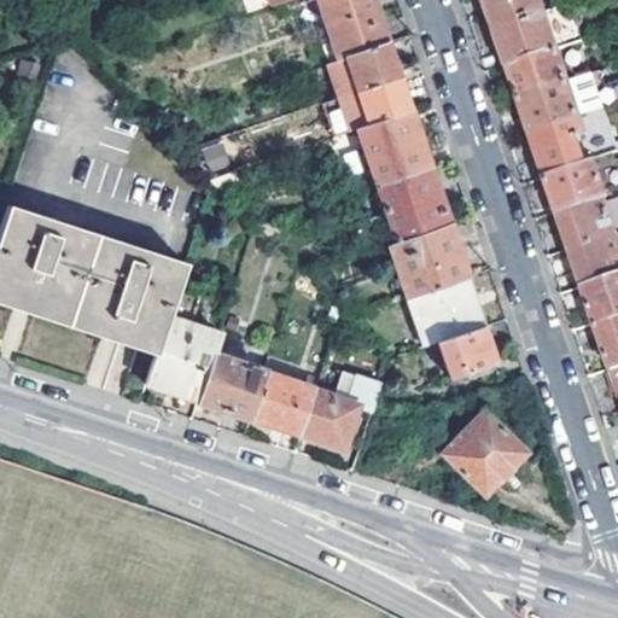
[(373,0),(319,0),(338,59),(389,42),(373,0)]
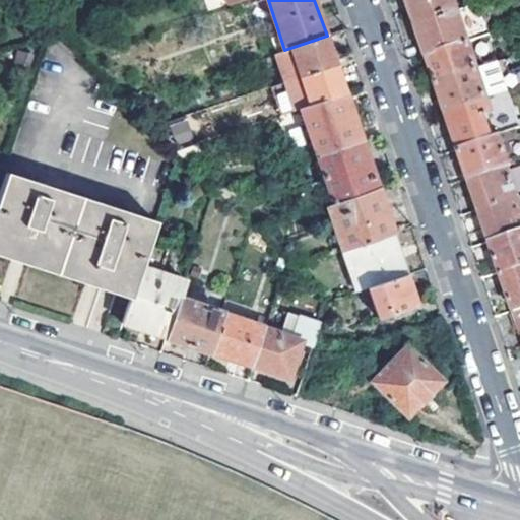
[(457,0),(410,0),(418,24),(460,10),(457,0)]
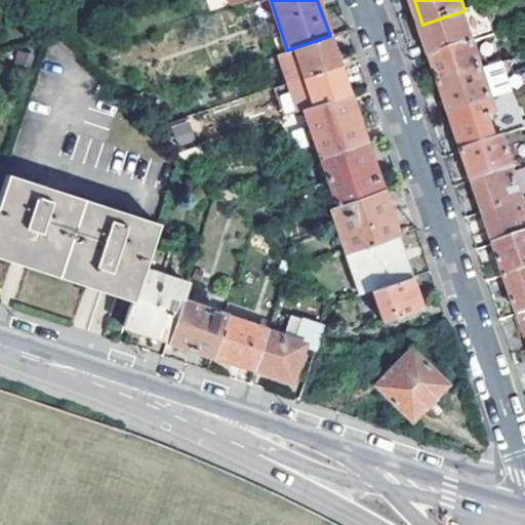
[(465,10),(422,25),(434,56),(476,42),(465,10)]
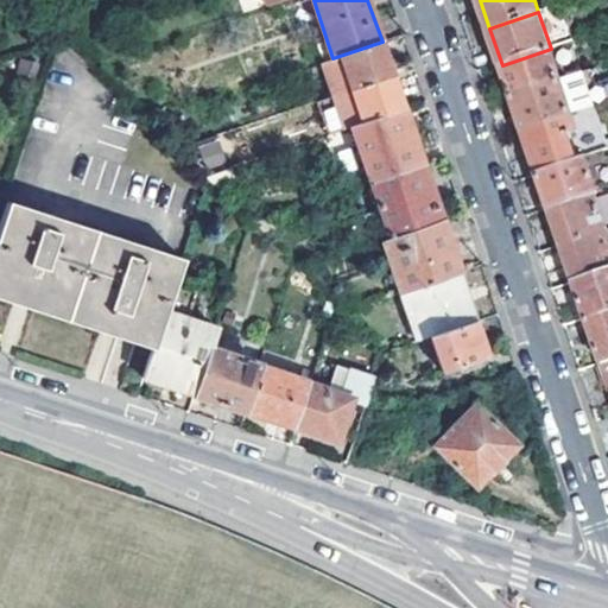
[(382,42),(333,58),(322,62),(333,96),(393,76),(382,42)]
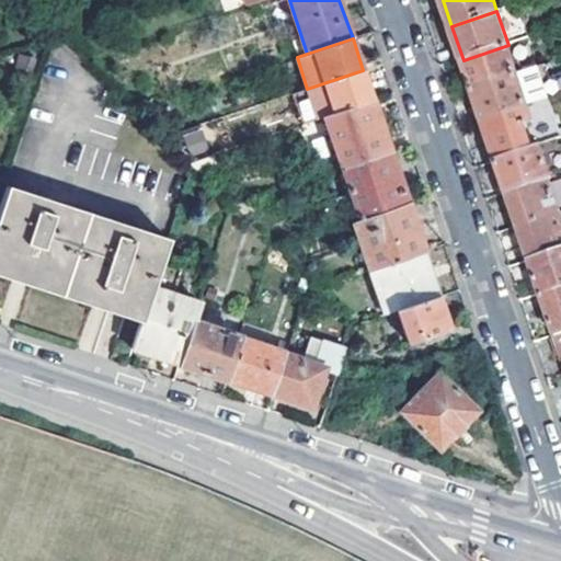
[(518,75),(508,45),(464,60),(473,90),(518,75)]
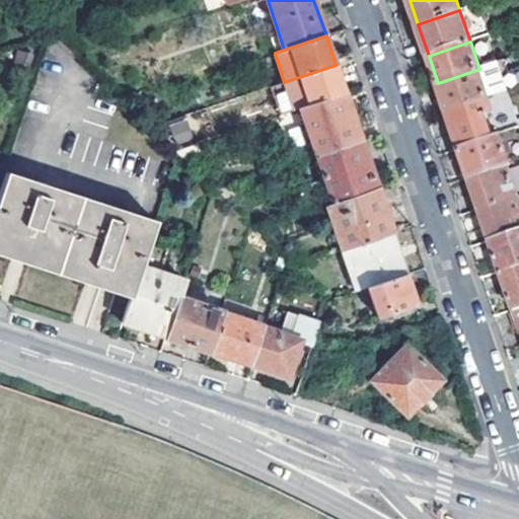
[(479,69),(438,83),(447,112),(510,90),(501,61),(479,69)]
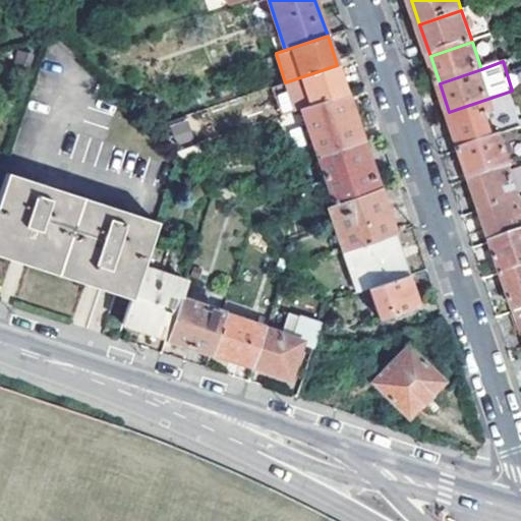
[(347,94),(337,65),(285,82),(295,111),(301,109),(347,94)]
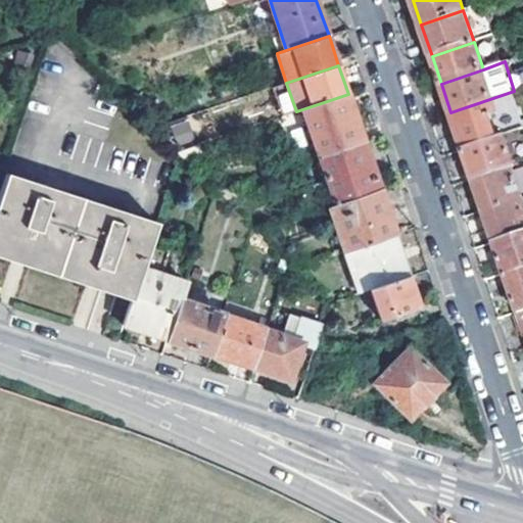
[(522,119),(514,91),(450,112),(464,151),(506,137),(522,131),(522,119)]
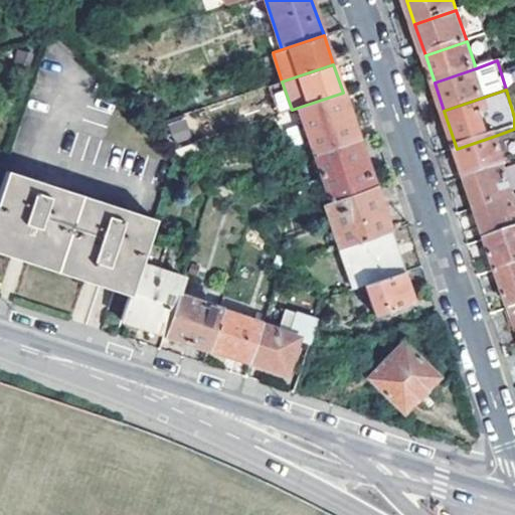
[(343,93),(298,108),(313,155),(359,141),(343,93)]
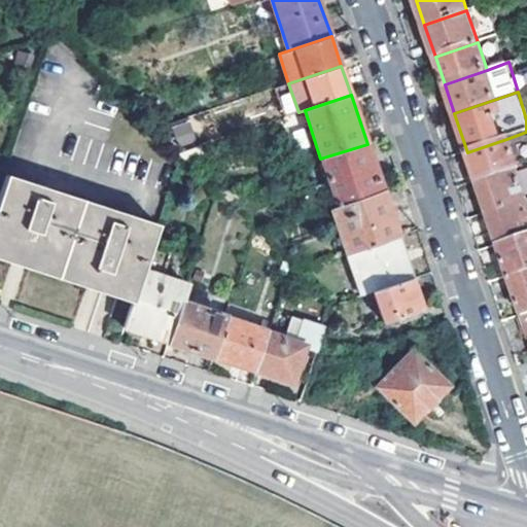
[(181,146),(196,139),(186,121),(173,129),(181,146)]
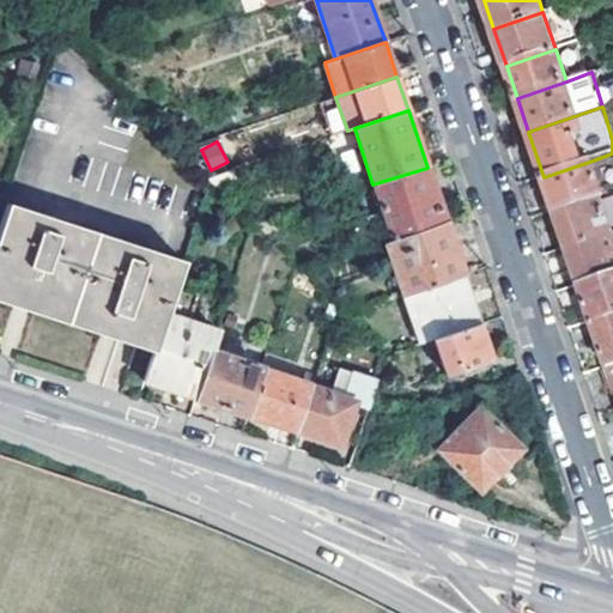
[(593,161),(544,177),(554,211),(601,195),(604,194),(593,161)]
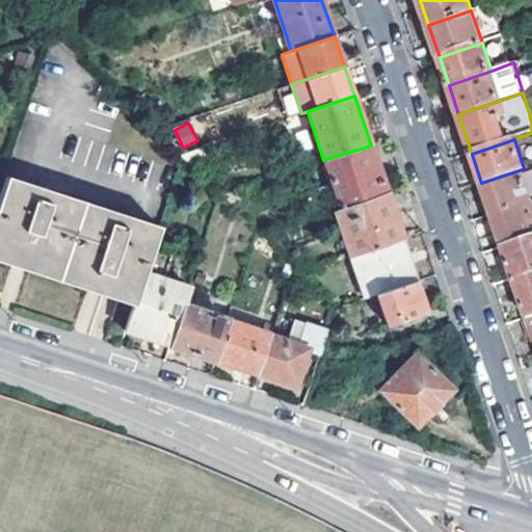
[(178,157),(189,167),(207,161),(202,145),(176,155),(178,157)]
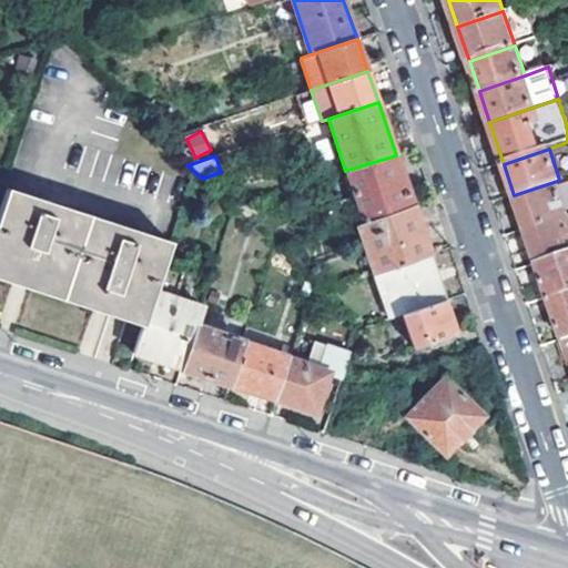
[(396,155),(345,171),(363,225),(414,209),(396,155)]
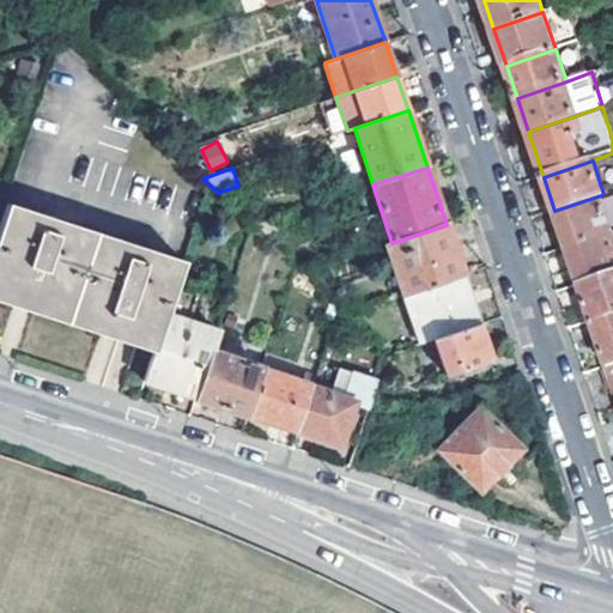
[(612,231),(601,195),(554,211),(568,248),(612,231)]
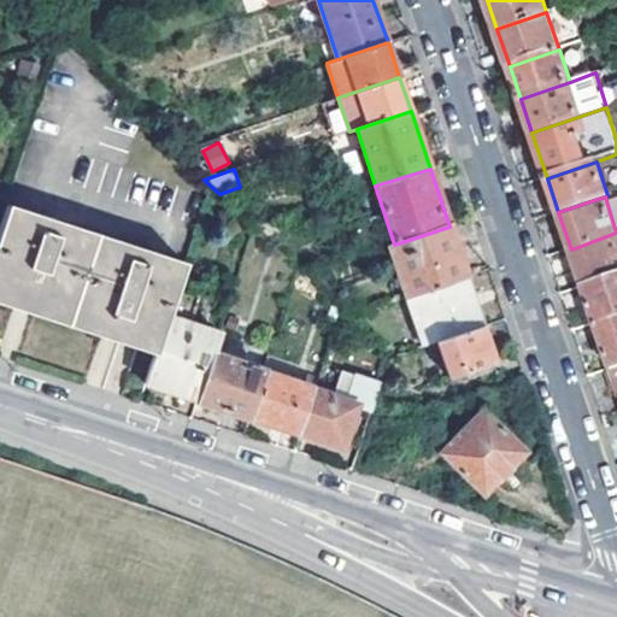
[(0,222),(0,297),(23,304),(111,333),(122,336),(150,251),(6,205),(0,222)]
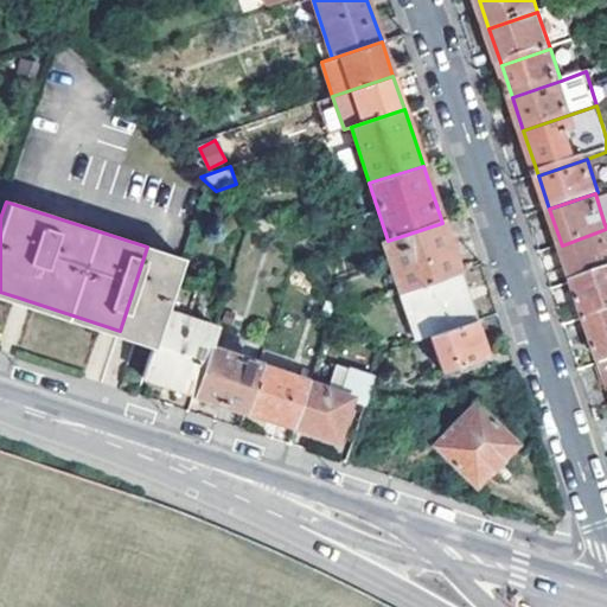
[(400,292),(459,273),(445,230),(442,223),(388,241),(382,243),(397,293),(400,292)]
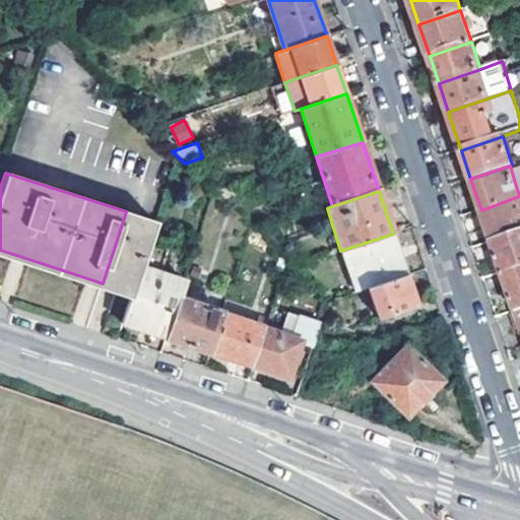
[(519,196),(481,210),(493,243),(519,232),(519,196)]
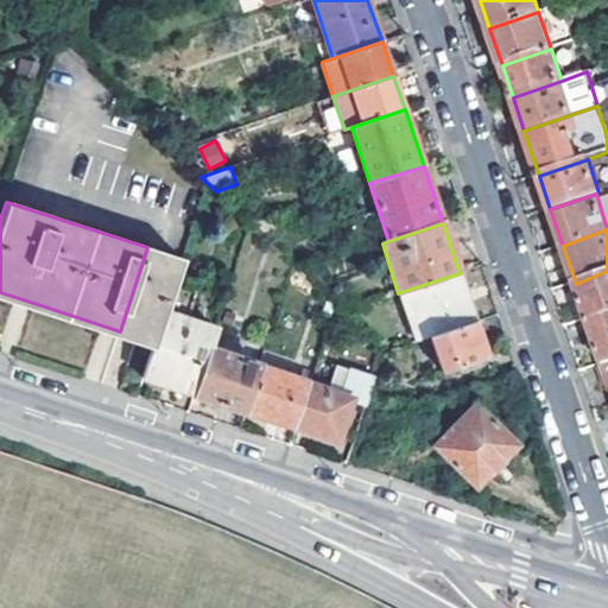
[(164,253),(147,247),(120,331),(135,337),(164,253)]
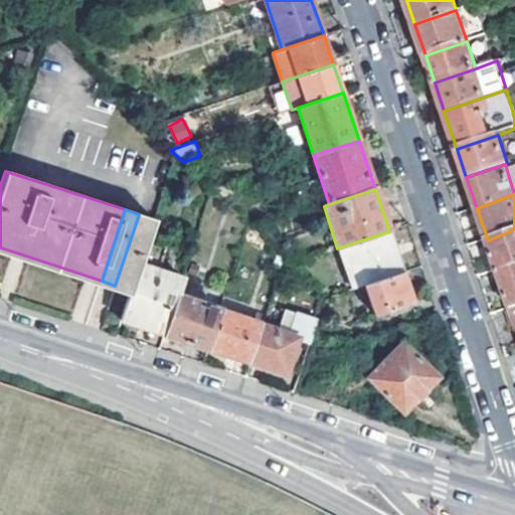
[(139,214),(115,286),(130,291),(137,265),(144,242),(152,218),(139,214)]
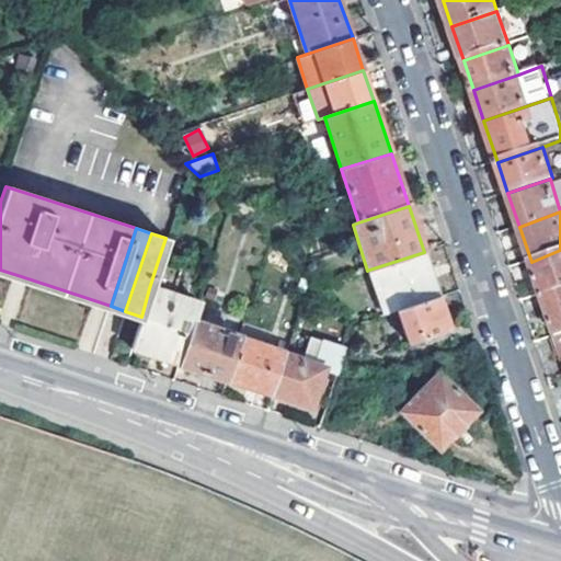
[(560,288),(560,250),(531,262),(542,295),(560,288)]
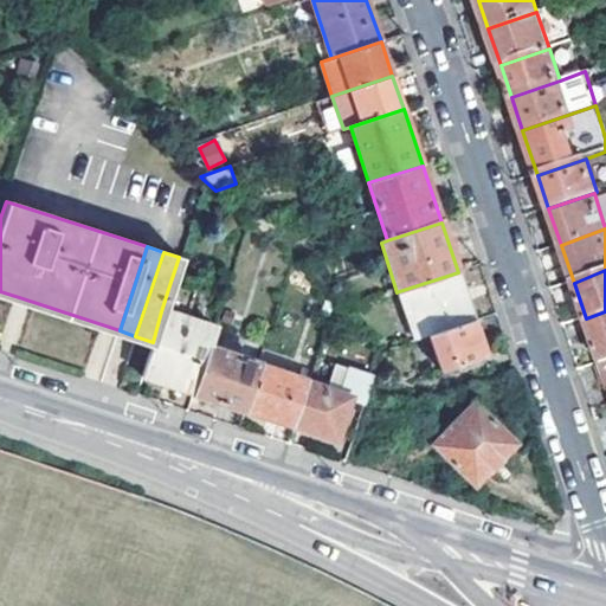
[(414,339),(429,335),(475,321),(458,272),(399,291),(414,339)]
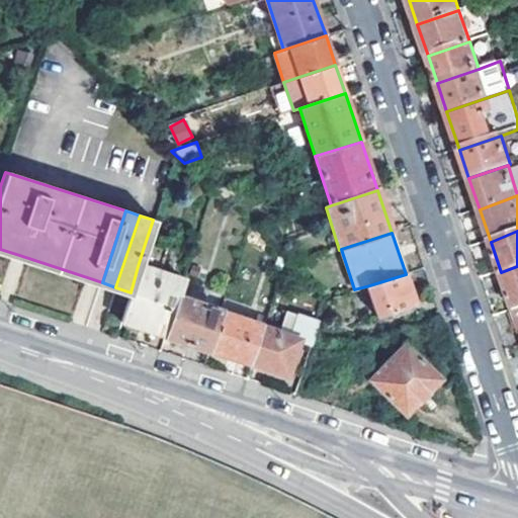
[(145,244),(138,266),(159,273),(166,251),(145,244)]
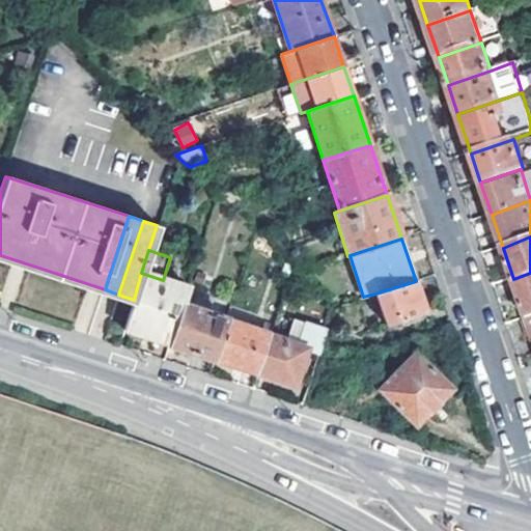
[(0,260),(132,304),(134,300),(118,295),(105,289),(95,286),(20,261),(0,255),(0,260)]
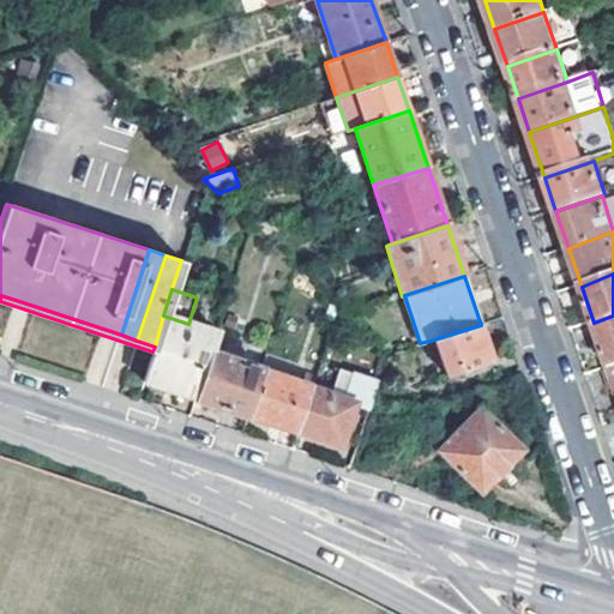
[(152,351),(143,383),(196,399),(209,354),(216,332),(188,324),(163,315),(155,347),(152,351)]
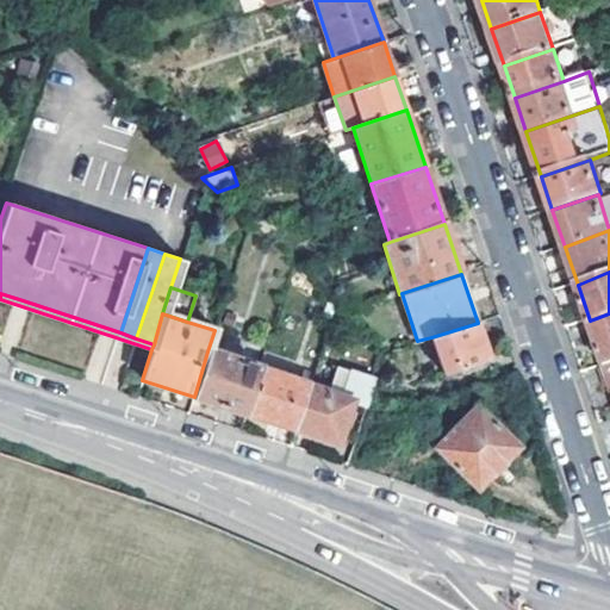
[(604,366),(609,363),(609,313),(590,321),(604,366)]
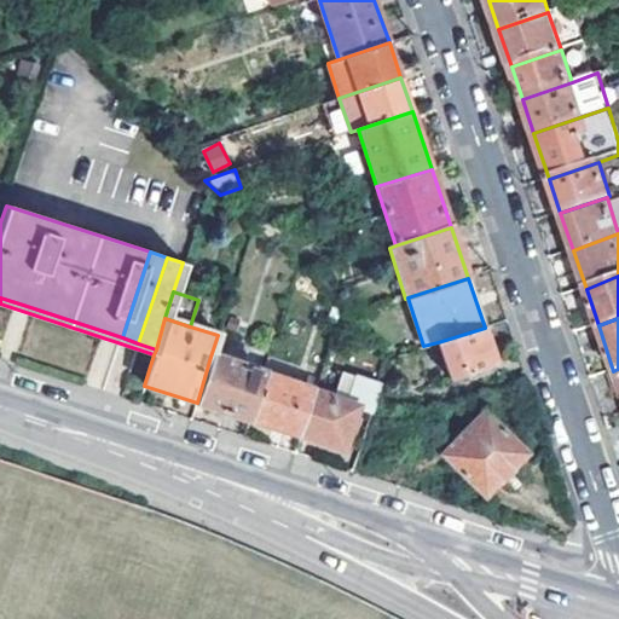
[(438,342),(455,398),(503,383),(485,328),(438,342)]
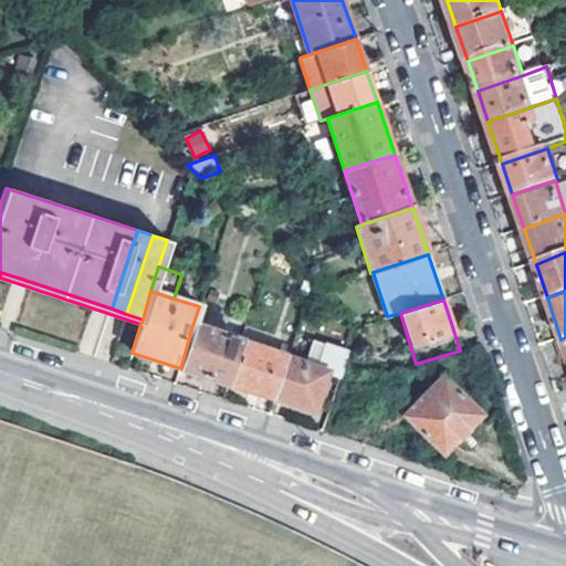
[(192,326),(180,368),(229,384),(241,343),(192,326)]
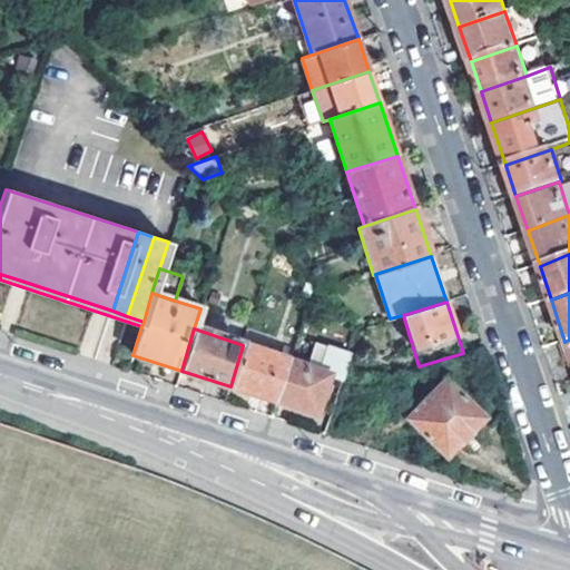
[(346,359),(349,354),(315,344),(307,366),(291,361),(277,403),(315,415),(328,375),(341,379),(346,359)]
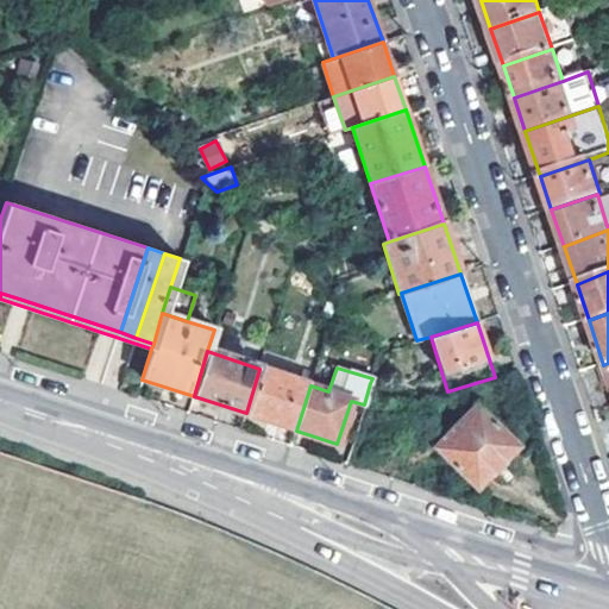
[(296,431),(311,385),(259,369),(246,413),(296,431)]
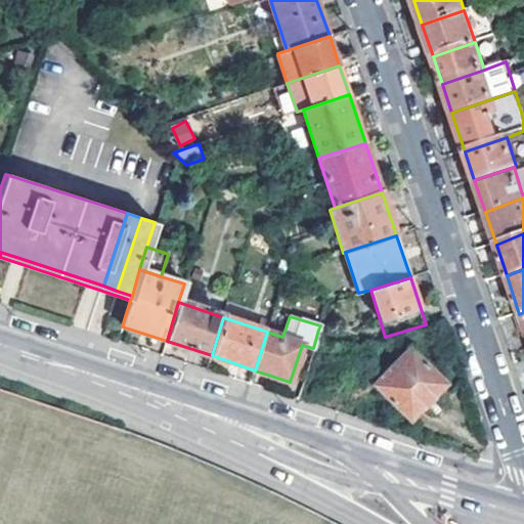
[(447,384),(410,346),(374,383),(410,420),(447,384)]
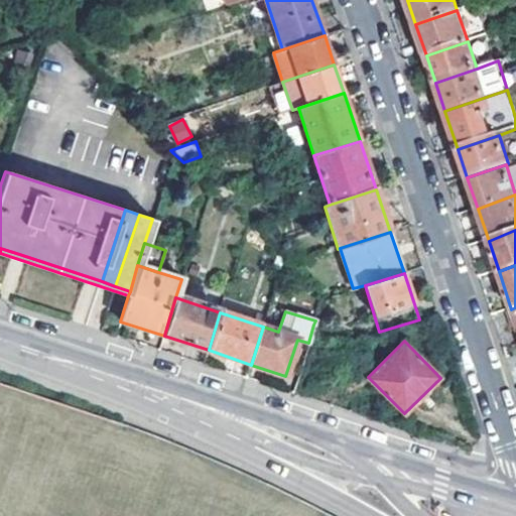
All buildings are outlined.
